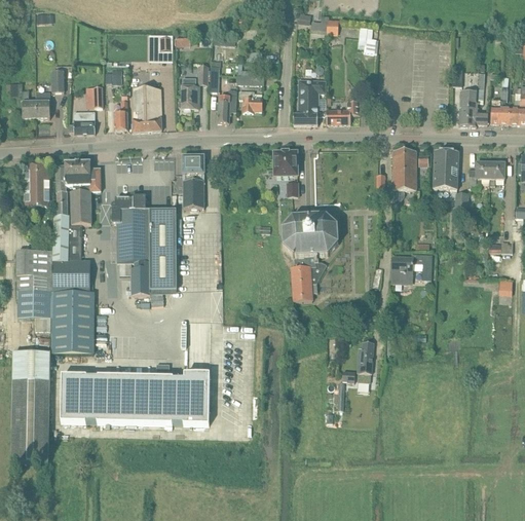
[(16,10),(15,24),(27,25),(28,11),(16,10)]
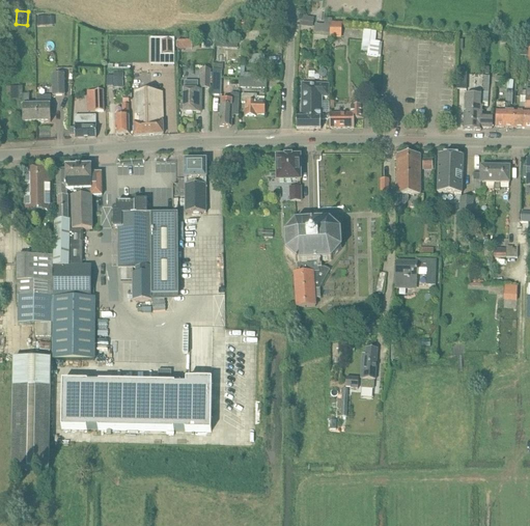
[(36,11),(36,21),(45,21),(45,11),(36,11)]
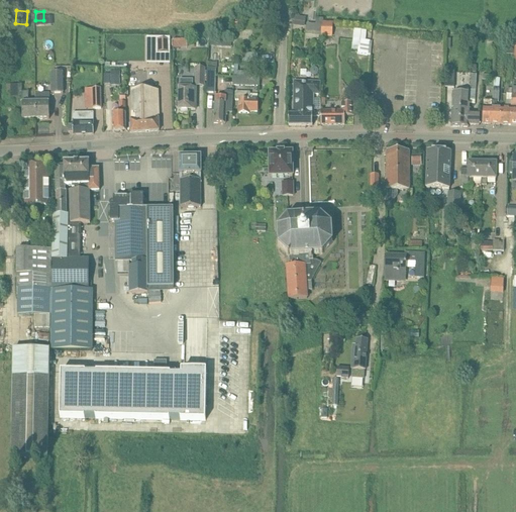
[(297,17),(297,37),(317,37),(317,17),(297,17)]
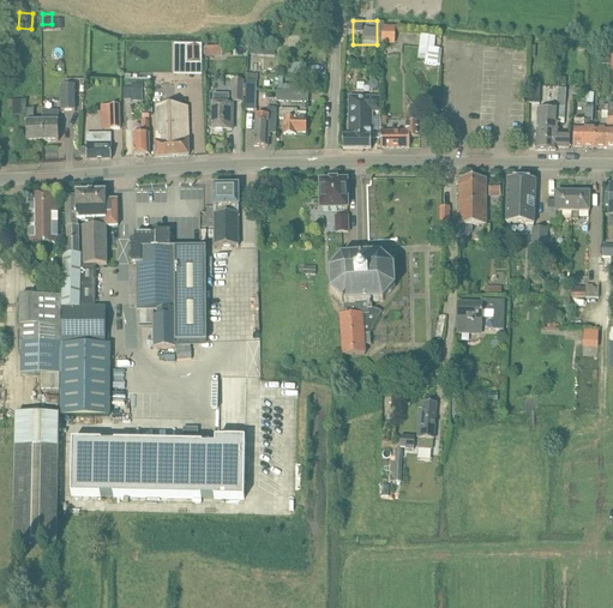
[(395,23),(382,22),(380,37),(394,37),(395,23)]
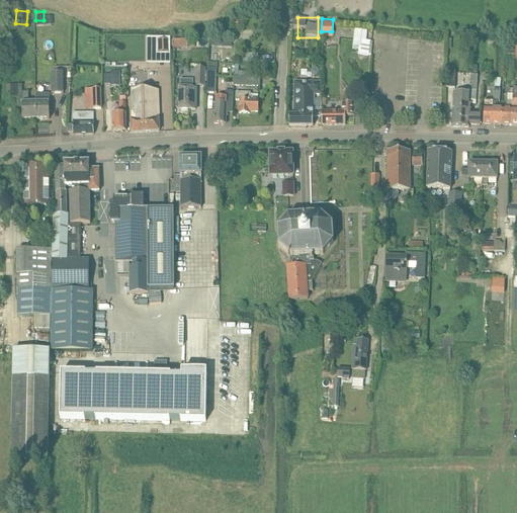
[(366,35),(367,25),(354,24),(353,44),(361,44),(361,49),(371,50),(371,35),(366,35)]
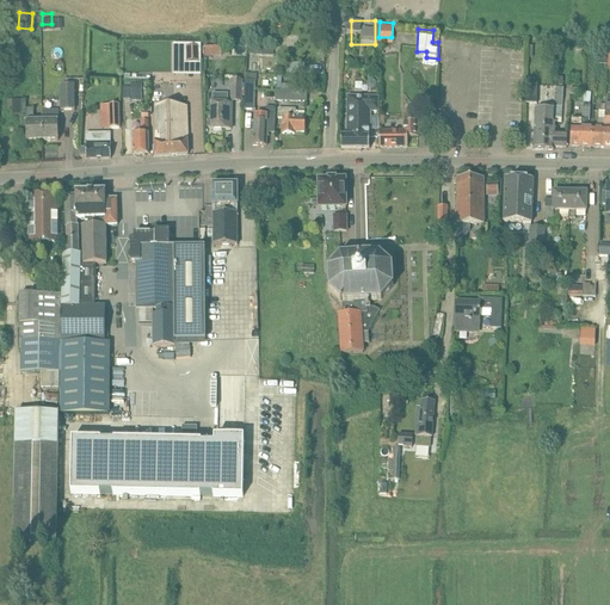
[(180,51),(183,44),(167,38),(165,45),(180,51)]
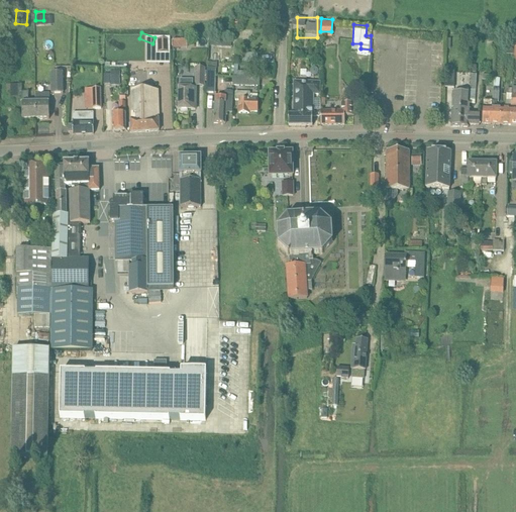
[(172,42),(187,43),(187,34),(172,34),(172,42)]
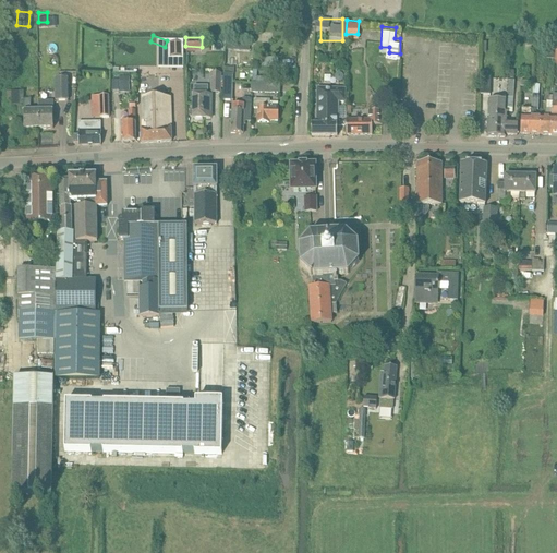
[(171,55),(181,55),(181,40),(170,40),(171,55)]
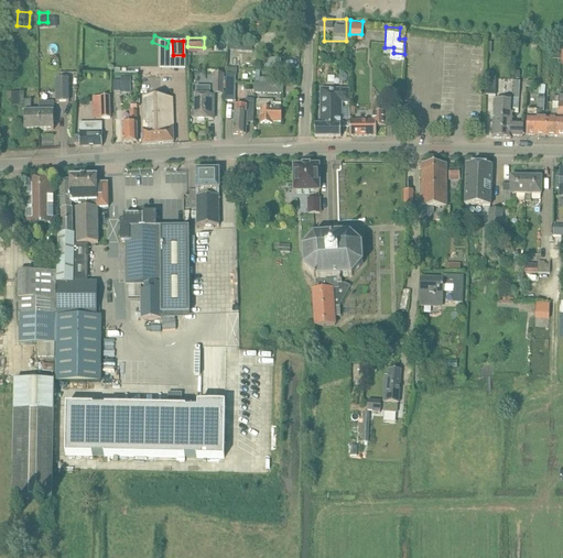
[(234,97),(234,76),(234,70),(235,70),(235,64),(226,64),(226,69),(224,69),(224,97),(234,97)]
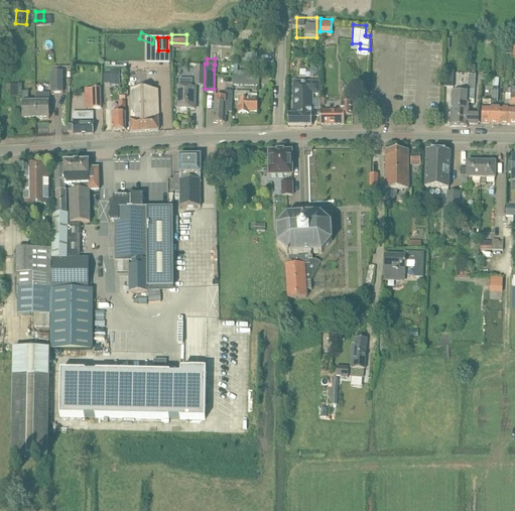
[(202,82),(202,65),(195,65),(194,82),(202,82)]
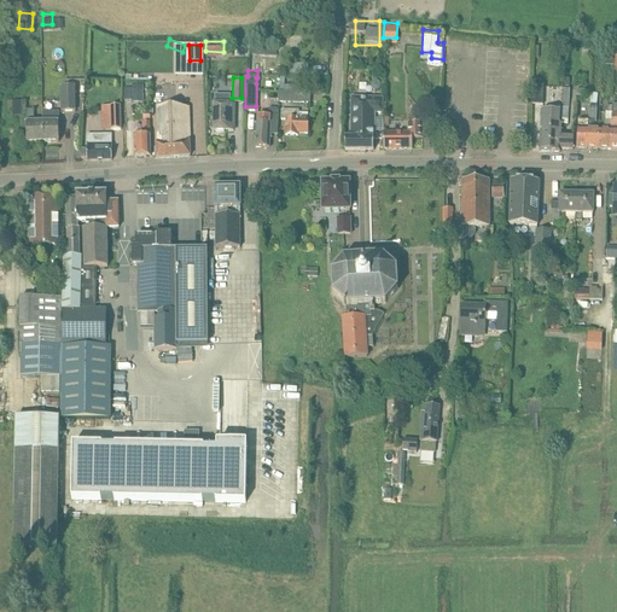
[(132,80),(132,91),(143,91),(143,80),(132,80)]
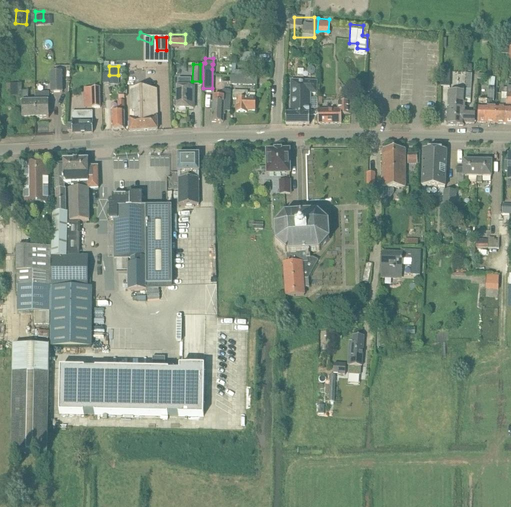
[(440,67),(440,82),(448,82),(449,67),(440,67)]
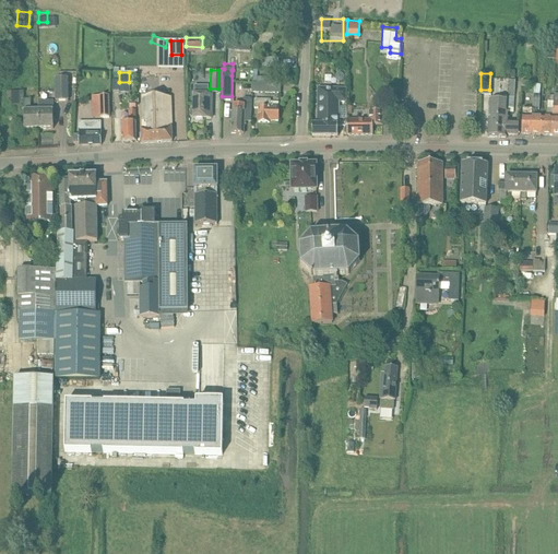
[(67,95),(67,74),(55,74),(55,96),(67,95)]
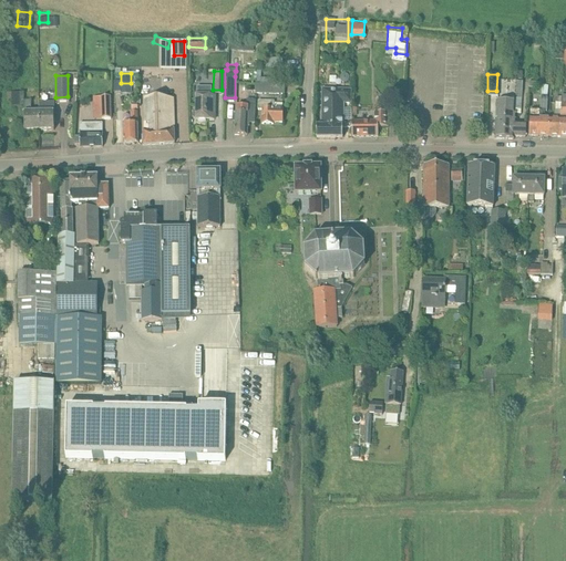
[(527,78),(523,78),(515,78),(515,94),(515,106),(526,106),(526,87),(532,87),(532,83),(527,83),(527,78)]
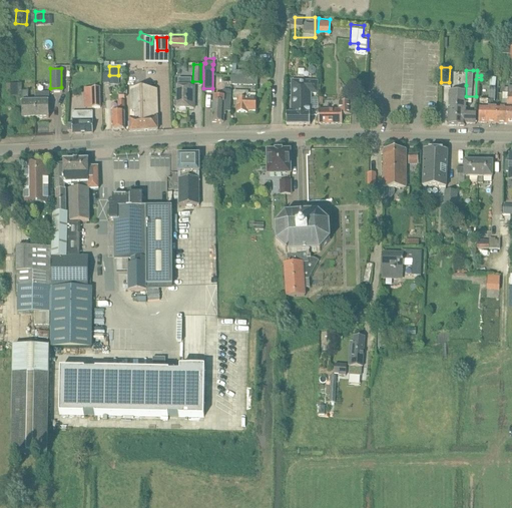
[(257,72),(246,72),(231,72),(230,79),(257,80),(257,72)]
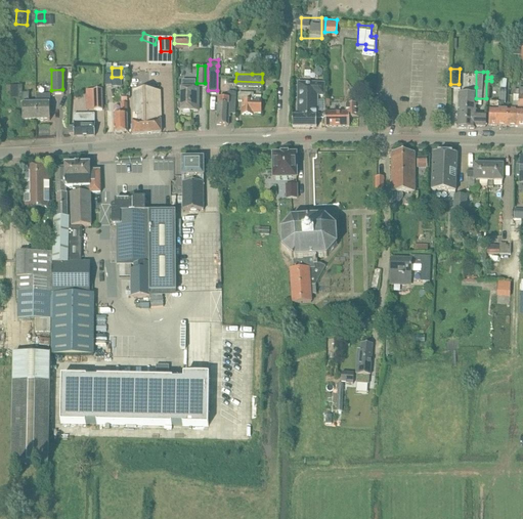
[(181,76),(180,96),(180,106),(197,106),(198,85),(193,85),(194,77),(181,76)]
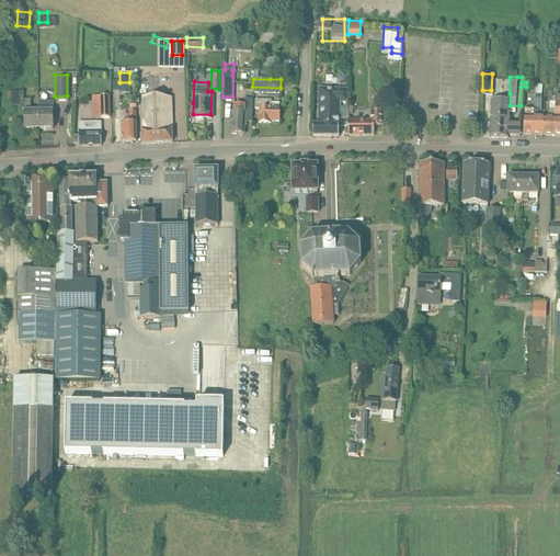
[(344,83),(339,83),(318,83),(318,120),(312,120),(312,132),(338,132),(338,121),(339,97),(344,97),(344,83)]
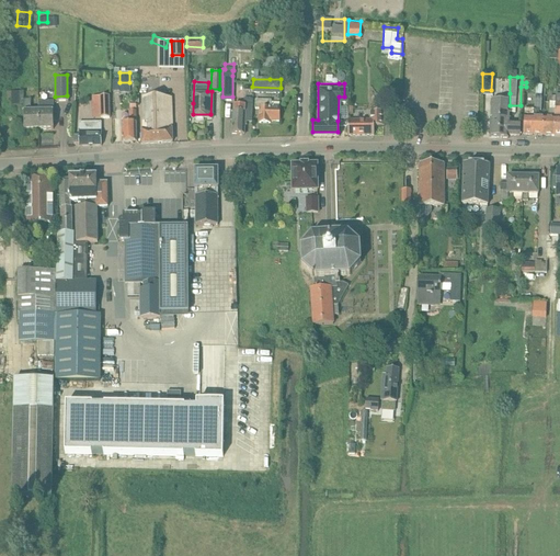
[(22,88),(10,88),(11,100),(23,100),(22,95),(22,88)]
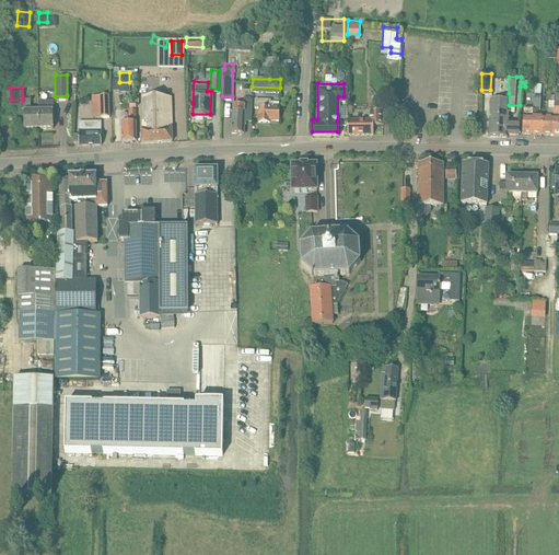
[(554,105),(552,130),(558,130),(558,90),(554,91),(554,96),(548,96),(548,105),(554,105)]
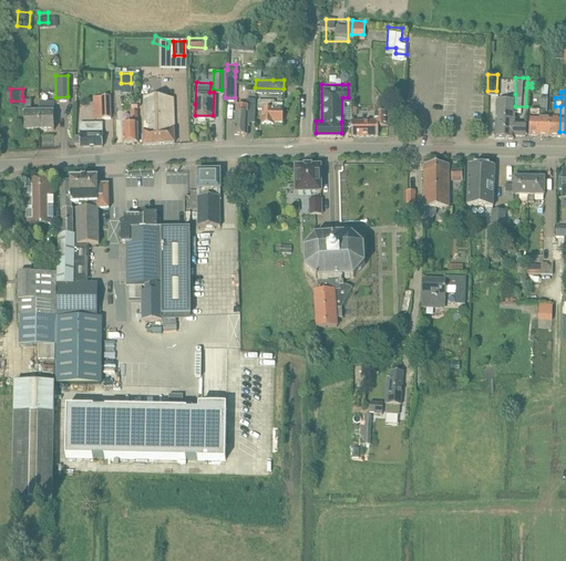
[(142,128),(142,130),(143,141),(173,138),(171,94),(143,95),(145,128),(142,128)]
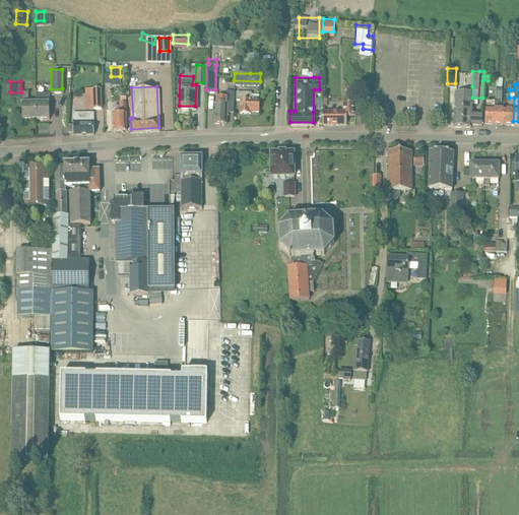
[(48,87),(35,88),(35,98),(35,115),(49,115),(49,105),(48,87)]
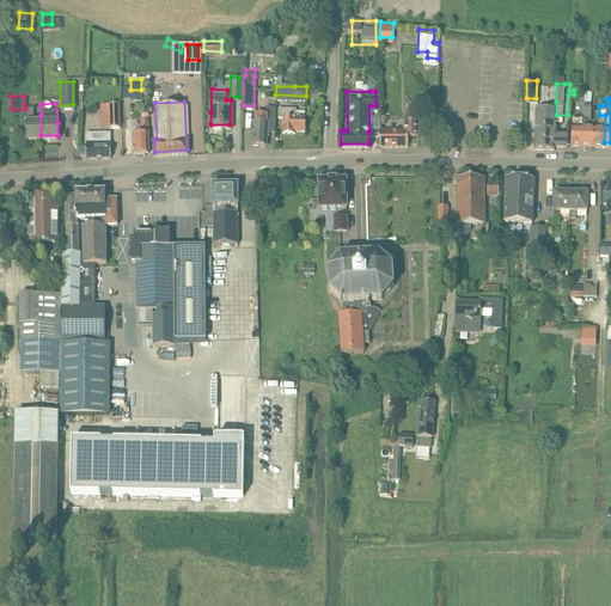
[(266,103),(266,109),(254,109),(254,116),(251,116),(250,126),(252,126),(252,141),(266,141),(266,132),(268,132),(268,128),(274,128),(275,103),(266,103)]
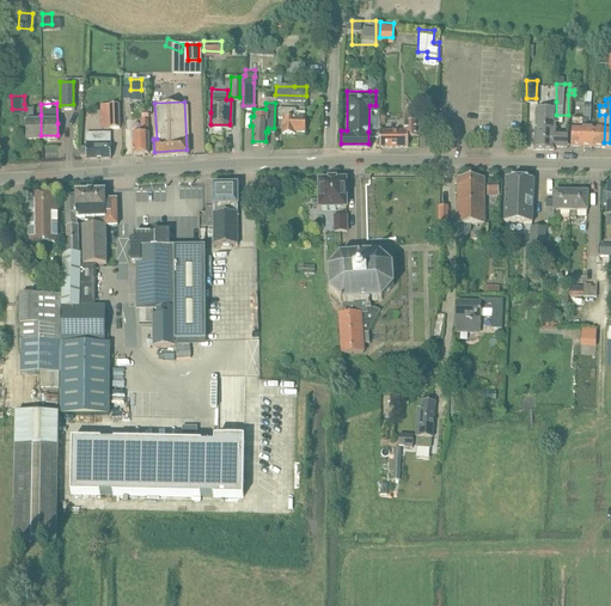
[(545,114),(555,115),(556,104),(535,103),(533,144),(544,145),(545,114)]
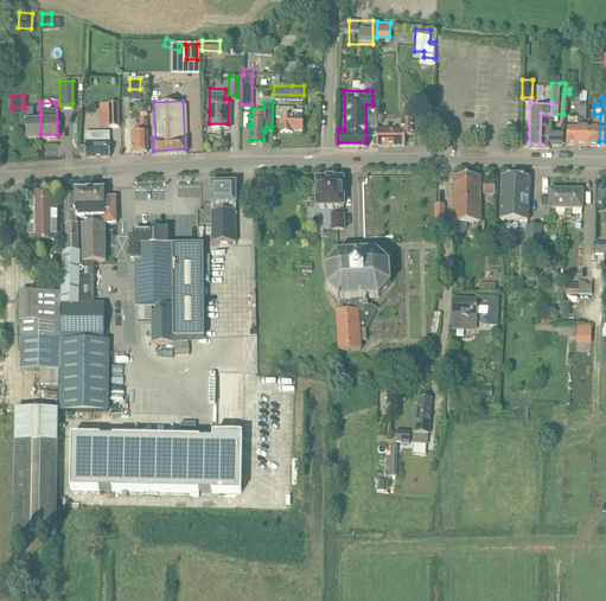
[(31,103),(24,103),(25,108),(25,123),(25,134),(40,134),(40,114),(31,114),(31,103)]
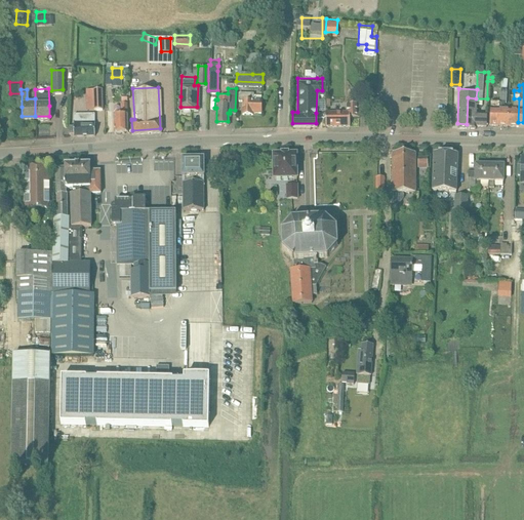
[(260,91),(252,91),(252,89),(238,89),(238,96),(242,96),(241,110),(252,110),(252,108),(260,109),(260,97),(260,91)]
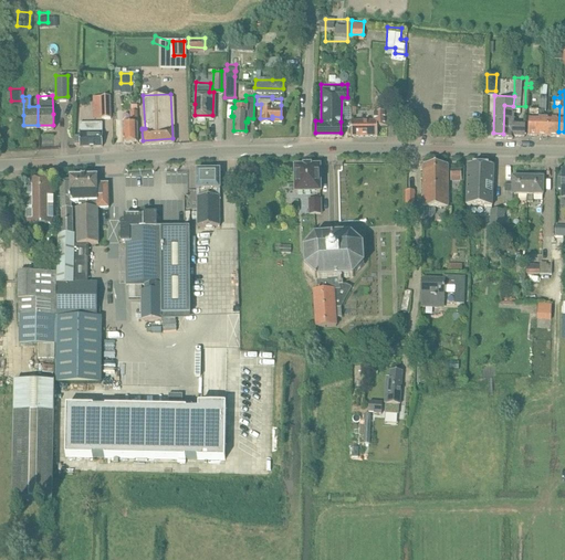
[(122,120),(122,128),(122,139),(137,138),(137,127),(135,102),(128,102),(129,120),(122,120)]
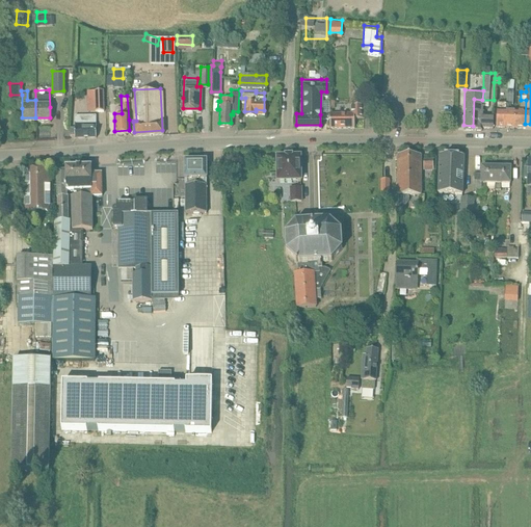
[(481,126),(481,124),(492,124),(493,124),(493,107),(490,107),(490,102),(485,102),(485,107),(486,107),(486,113),(482,112),(482,100),(474,99),(473,126),(481,126)]
